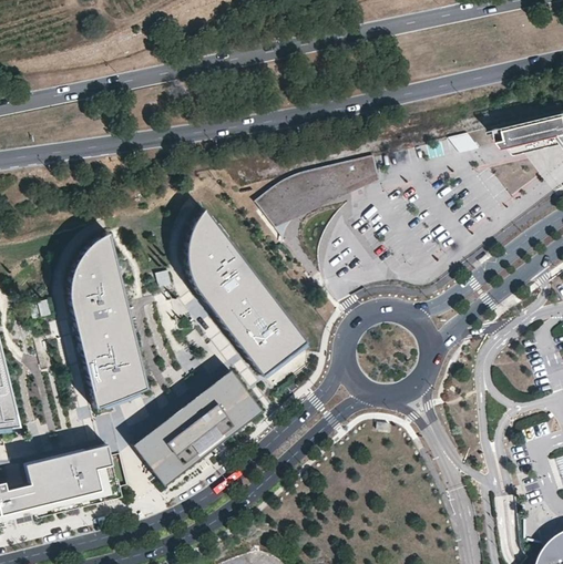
[(562,113),(492,131),(493,134),(495,133),(505,147),(508,147),(509,147),(513,147),(518,153),(519,154),(520,154),(521,154),(528,153),(562,144),(562,113)]
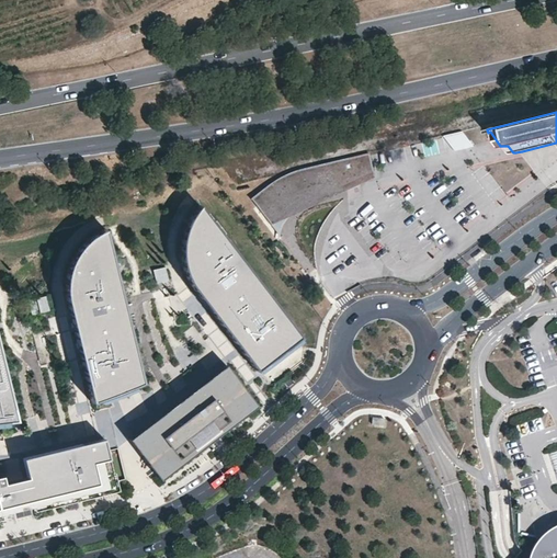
[(467,136),(451,140),(461,152),(477,147),(467,136)]
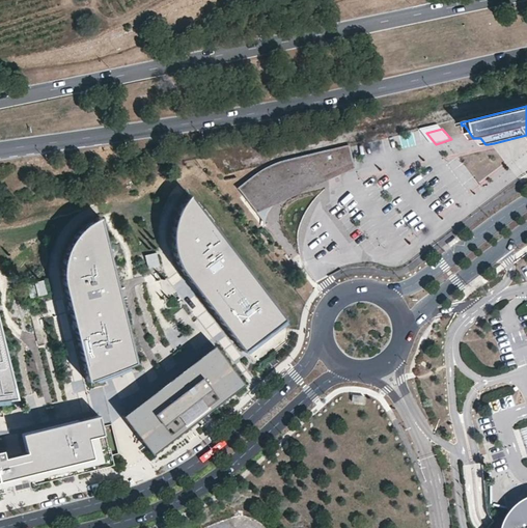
[(340,173),(336,156),(335,151),(237,174),(232,179),(228,184),(227,188),(236,199),(340,173)]
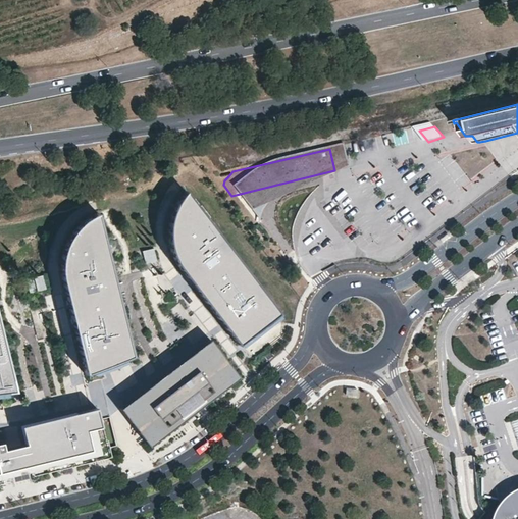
[(454,156),(445,163),(459,184),(469,176),(454,156)]
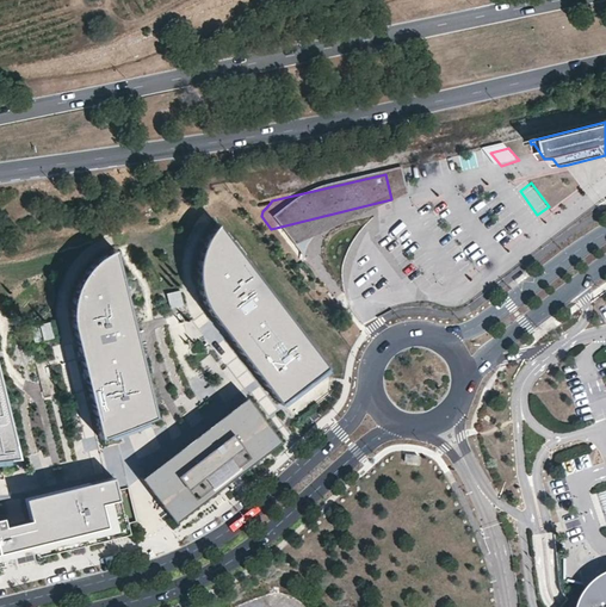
[(230,330),(288,404),(292,400),(332,369),(224,230),(217,239),(211,253),(208,271),(209,291),(214,310),(230,330)]
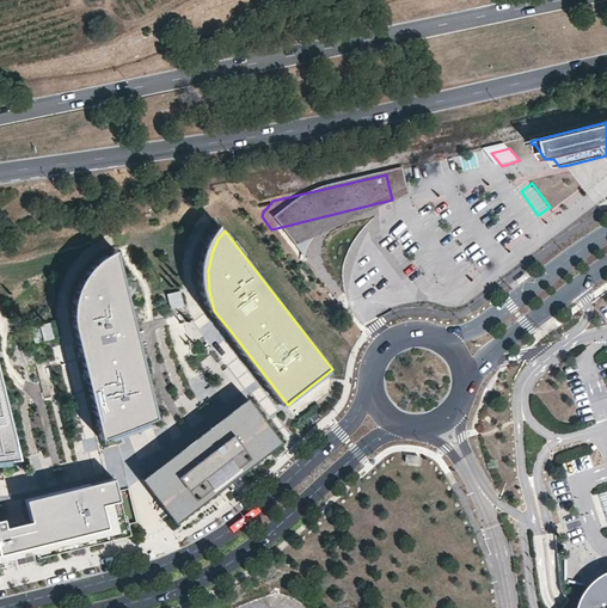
[(158,422),(118,255),(108,260),(98,268),(85,281),(79,298),(77,315),(79,330),(104,442),(158,422)]
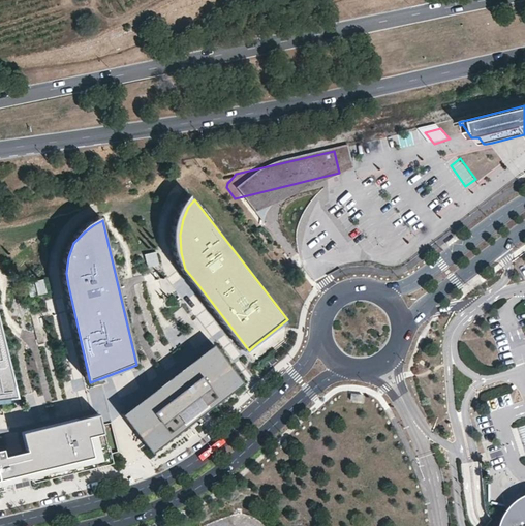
[(0,401),(19,400),(0,315),(0,401)]
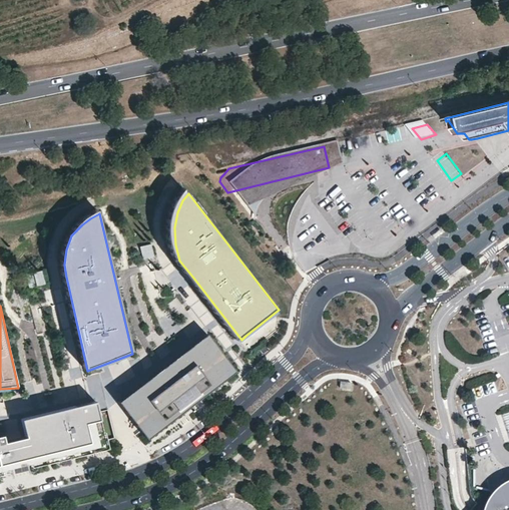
[(207,336),(120,403),(149,441),(236,374),(207,336)]
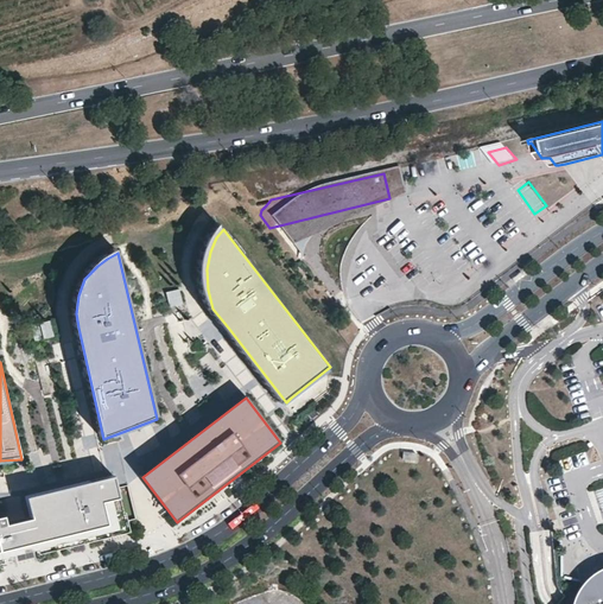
[(423,464),(424,455),(406,453),(406,463),(423,464)]
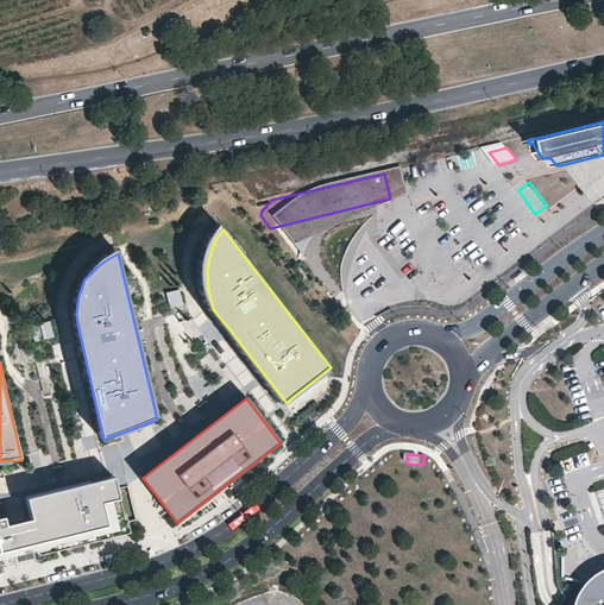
[(0,565),(2,565),(1,560),(35,550),(117,533),(109,502),(118,499),(113,477),(25,498),(30,520),(4,525),(1,517),(0,517),(0,565)]
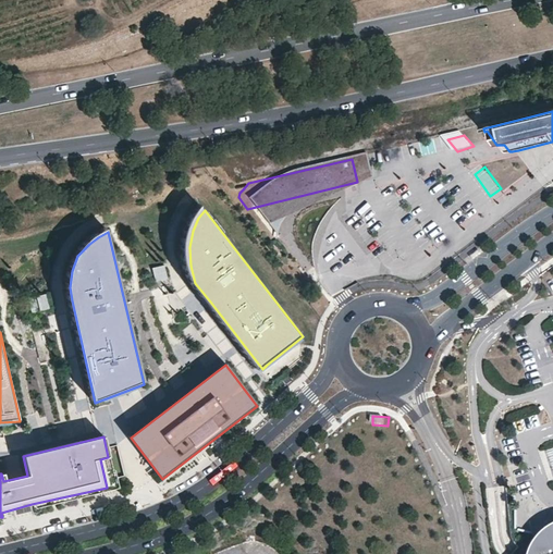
[(111,471),(108,457),(100,459),(107,488),(32,504),(33,509),(84,499),(118,490),(113,471),(111,471)]
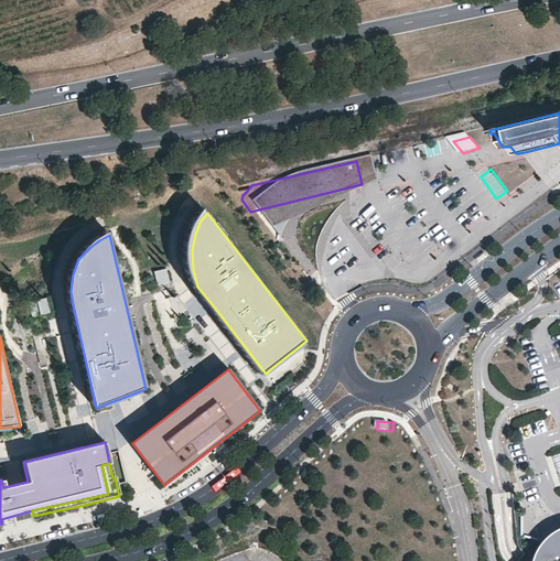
[(10,465),(13,483),(24,482),(22,464),(10,465)]
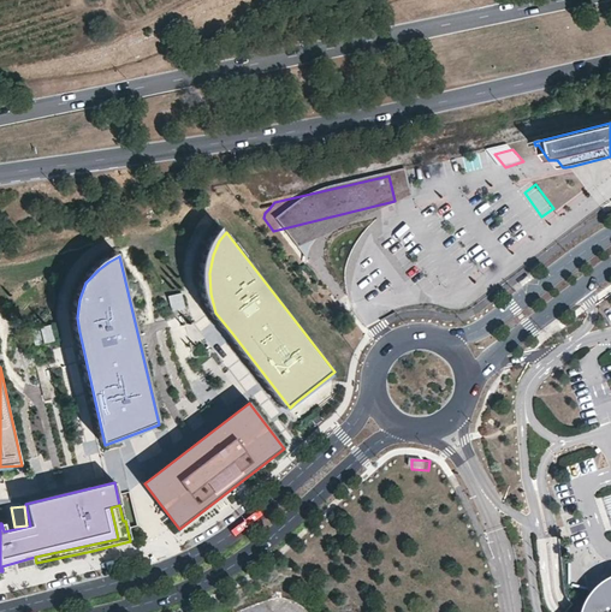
[(610,611),(610,578),(605,582),(594,593),(594,594),(587,605),(585,610),(585,611),(610,611)]
